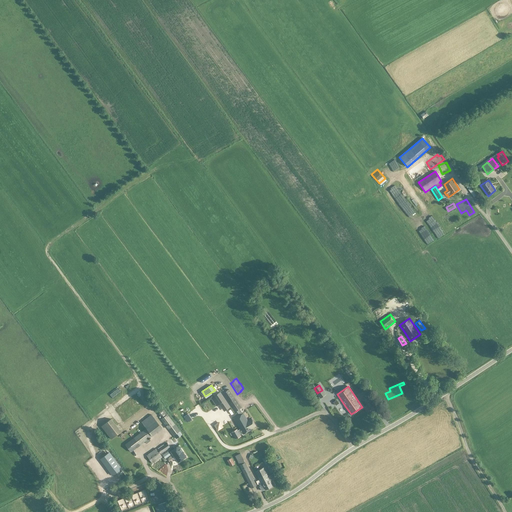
[(360,388),(355,392),(359,397),(364,393),(360,388)]
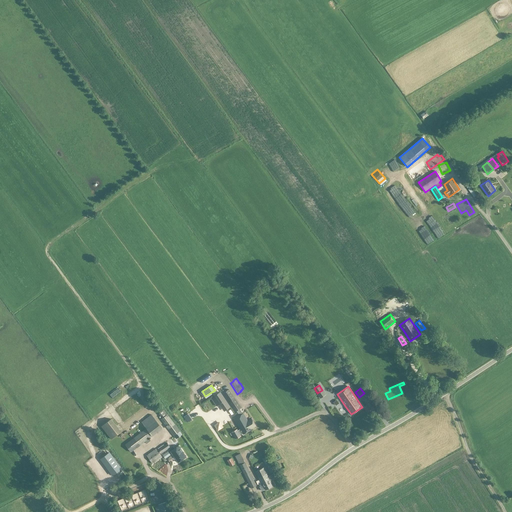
[(241,408),(235,398),(229,390),(223,393),(235,412),(241,408)]
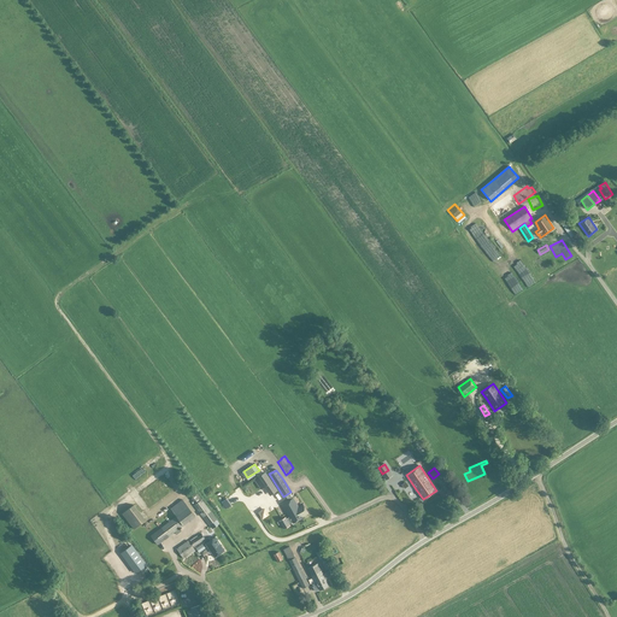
[(258,477),(259,479),(256,481),(262,489),(265,487),(270,495),(277,491),(271,482),(265,472),(258,477)]
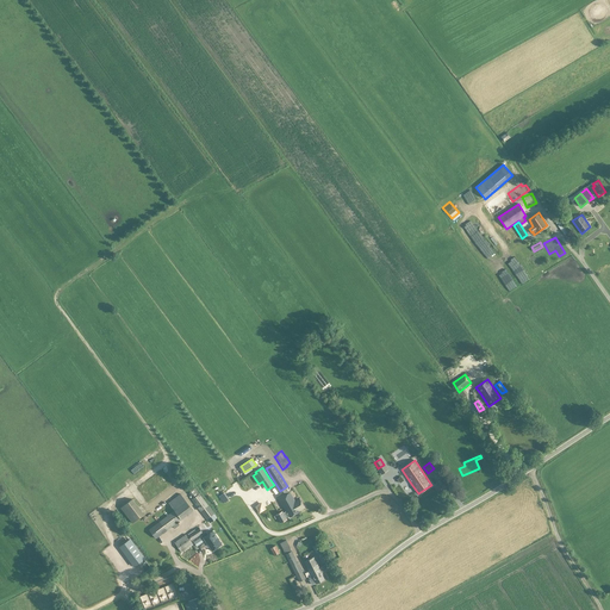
[(163,468),(157,472),(163,481),(169,478),(163,468)]
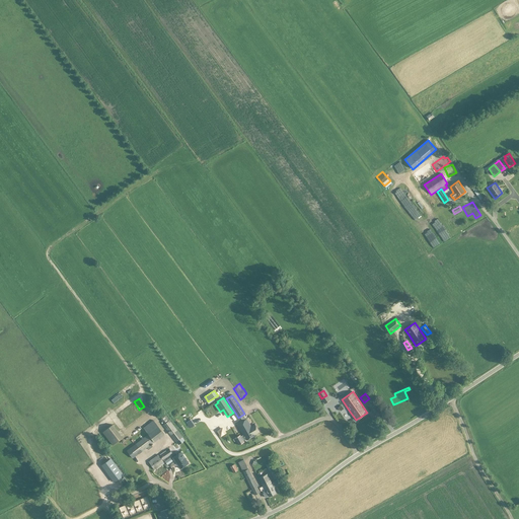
[(164,424),(163,425),(176,442),(182,437),(165,416),(160,420),(164,424)]
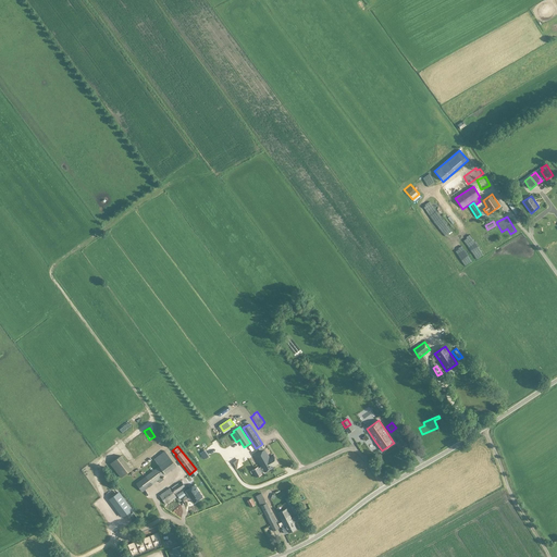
[(233,461),(243,456),(238,447),(227,454),(233,461)]
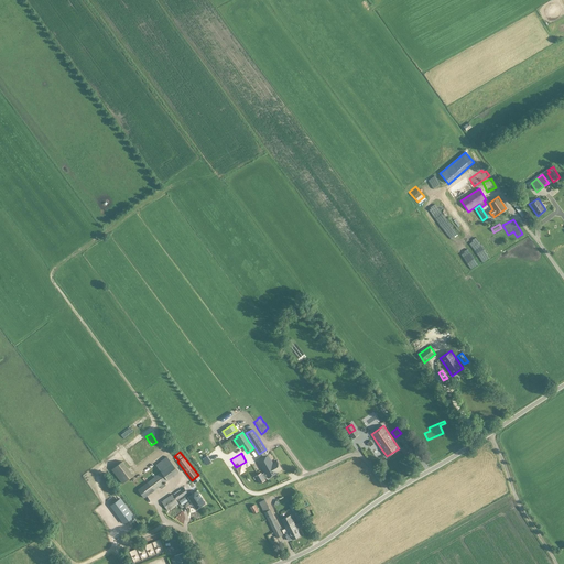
[(273,462),(269,455),(258,462),(264,473),(261,474),(261,473),(256,476),(260,484),(266,480),(264,478),(267,477),(268,478),(278,473),(277,472),(282,469),(278,462),(273,464),(272,462),(273,462)]
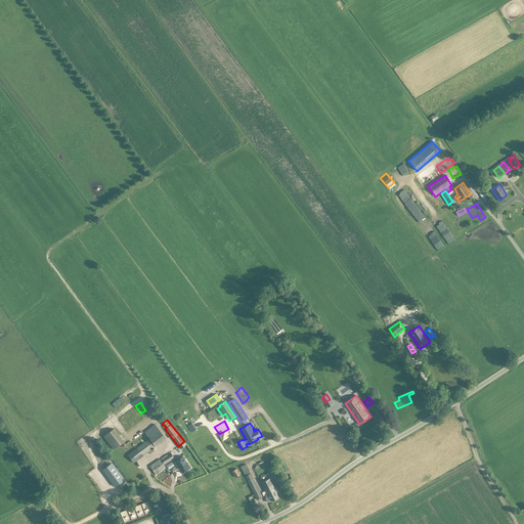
[(144,431),(149,438),(156,446),(166,438),(155,424),(144,431)]
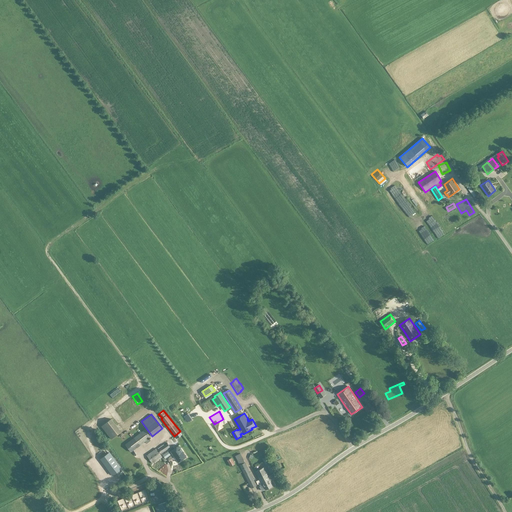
[(101,426),(111,439),(121,431),(111,419),(101,426)]
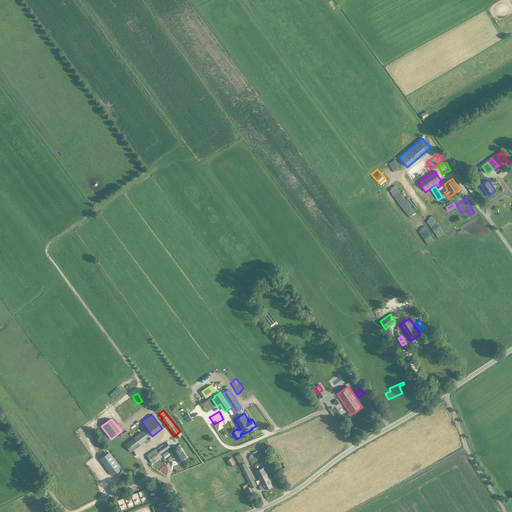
[(196,425),(193,428),(191,426),(185,432),(189,436),(195,430),(197,432),(200,429),(196,425)]
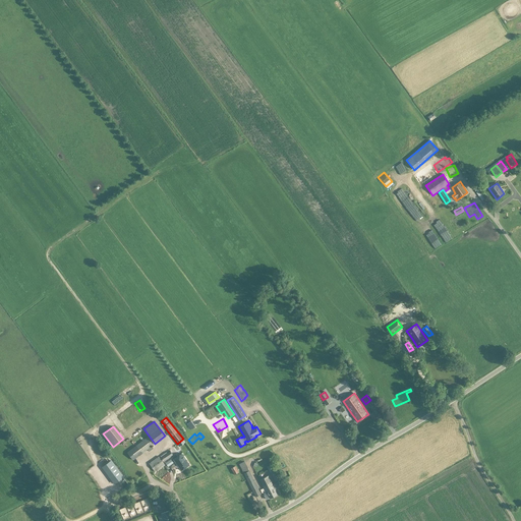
[(133,460),(148,449),(150,452),(154,449),(152,446),(155,444),(149,436),(127,452),(133,460)]
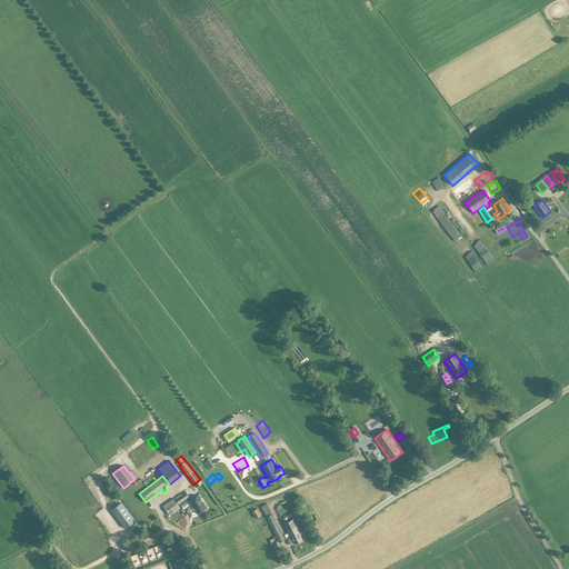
[(235,490),(220,498),(223,505),(241,495),(237,487),(236,483),(232,486),(235,490)]
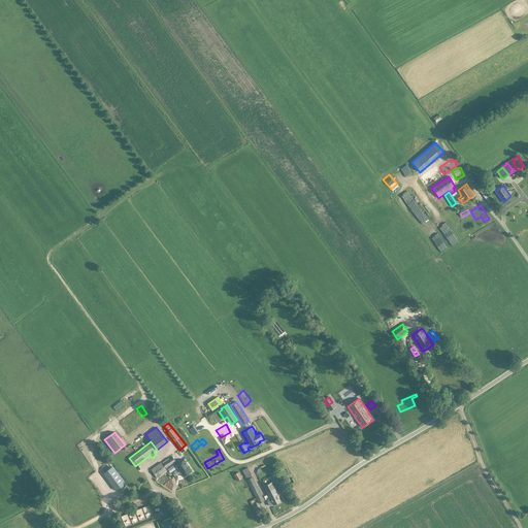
[(166,468),(175,461),(172,457),(163,463),(166,468)]
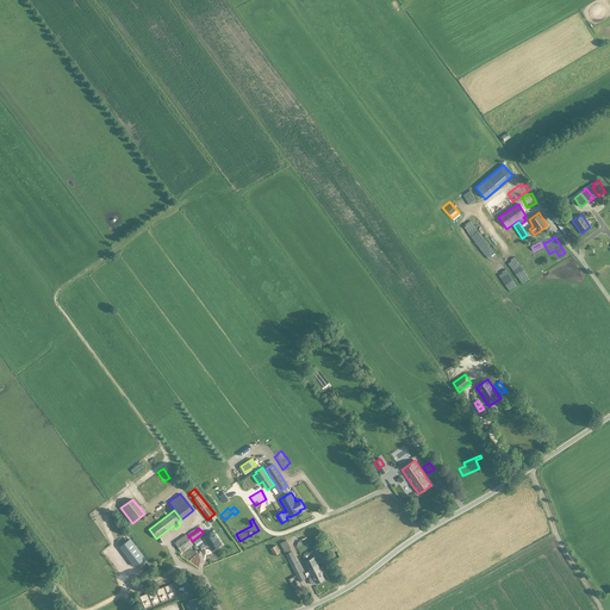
[(212,551),(222,545),(213,531),(209,535),(206,531),(201,535),(204,537),(204,539),(212,551)]
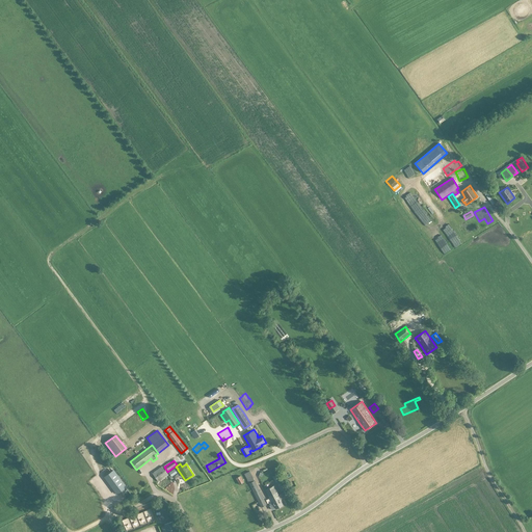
[(152,473),(159,482),(168,475),(162,466),(152,473)]
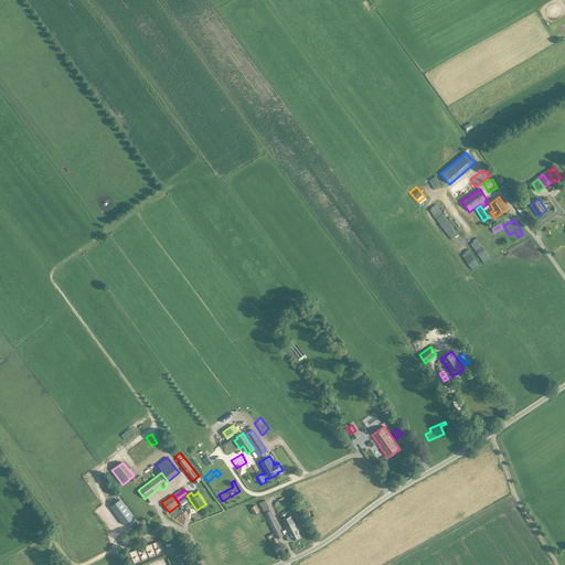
[(120,500),(113,505),(126,523),(134,518),(120,500)]
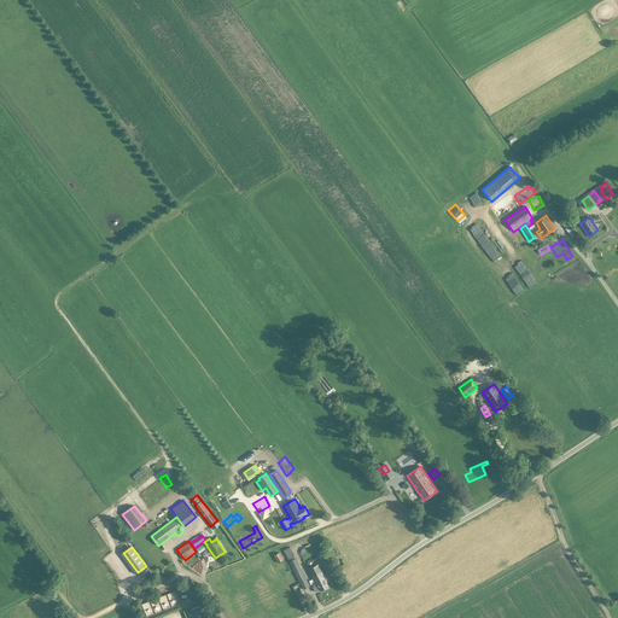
[(290,547),(284,551),(303,589),(309,587),(290,547)]
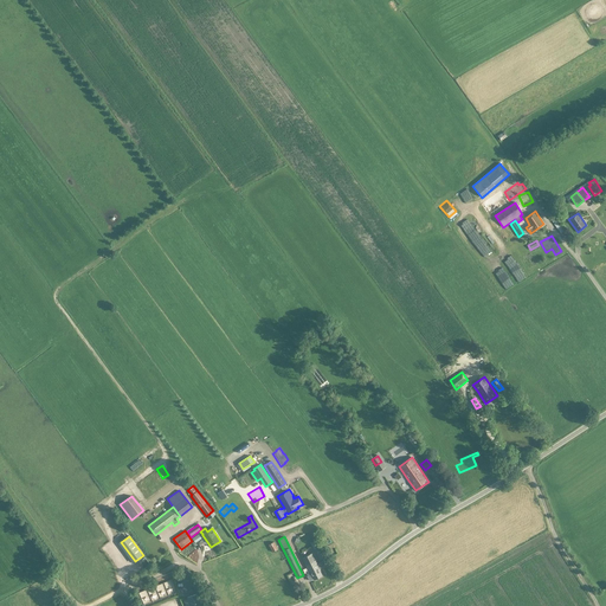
[(148,547),(155,553),(162,545),(156,539),(148,547)]
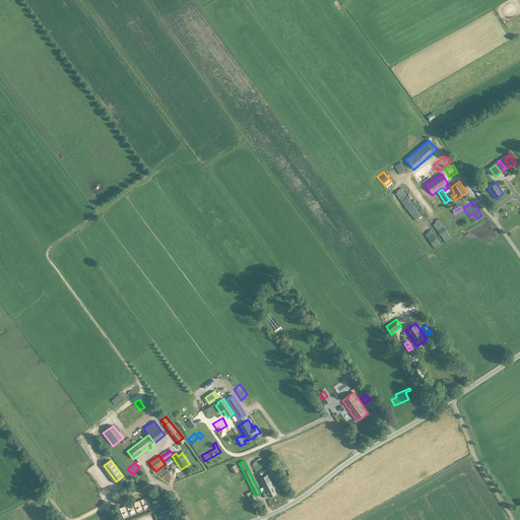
[(275,491),(267,474),(259,479),(265,492),(266,491),(269,498),(276,494),(274,491),(275,491)]
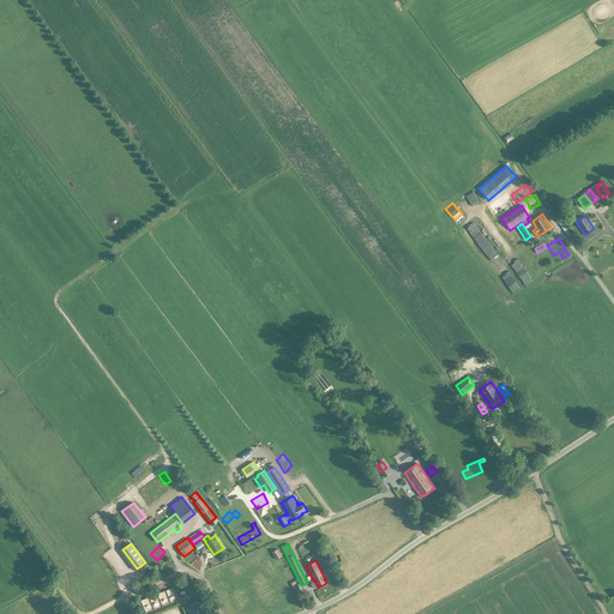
[(173,585),(139,596),(144,608),(176,597),(173,585)]
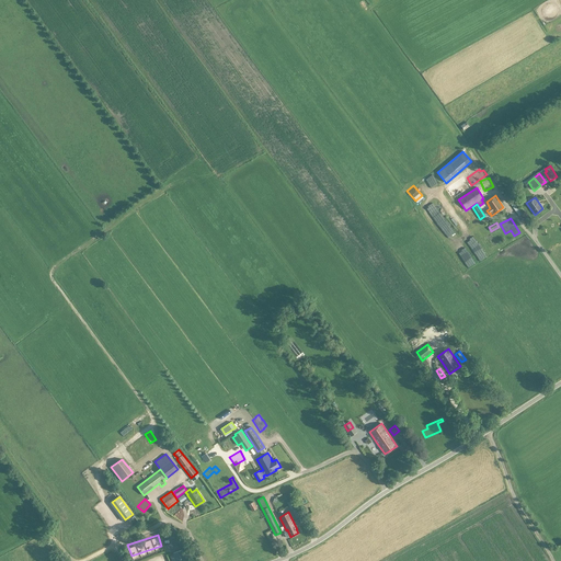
[(182,548),(187,545),(183,536),(176,539),(182,548)]
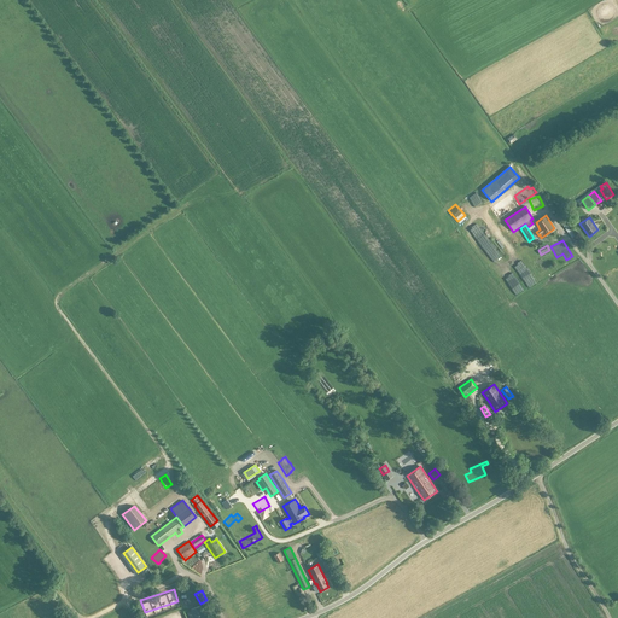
[(205,617),(200,606),(192,610),(194,617),(205,617)]
